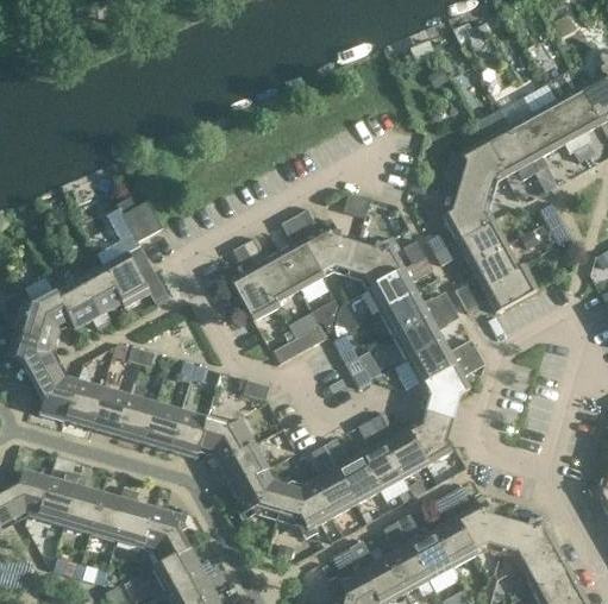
[(439,68),(427,75),(436,87),(446,80),(439,68)]
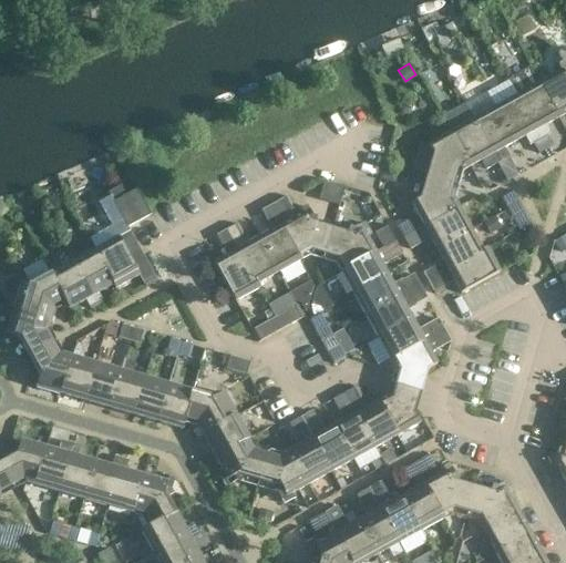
[(565,73),(563,68),(541,80),(558,115),(559,114),(565,111),(565,73)]
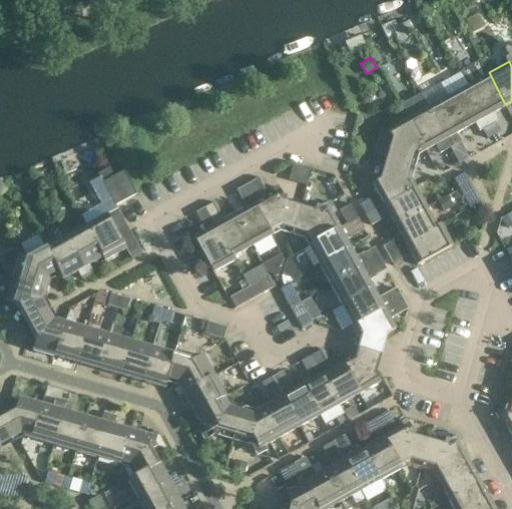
[(505,104),(489,72),(469,84),(494,130),(501,127),(496,119),(498,118),(496,109),(505,104)]
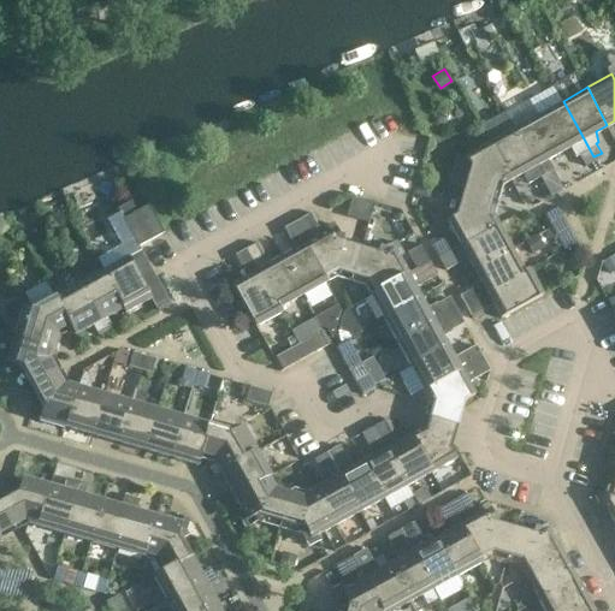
[(593,156),(563,101),(539,114),(559,150),(571,144),(577,154),(581,152),(586,161),(593,156)]
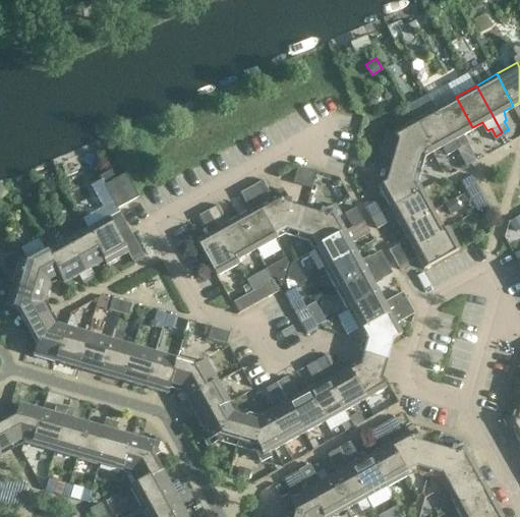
[(472,127),(456,97),(436,108),(457,147),(463,144),(458,135),(472,127)]
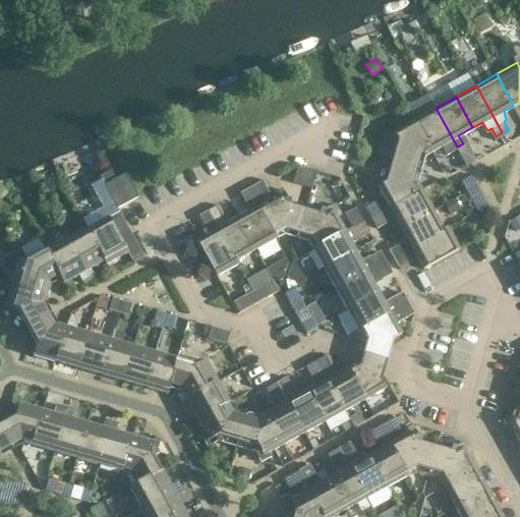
[(457,147),(436,108),(414,119),(431,150),(447,141),(451,150),(457,147)]
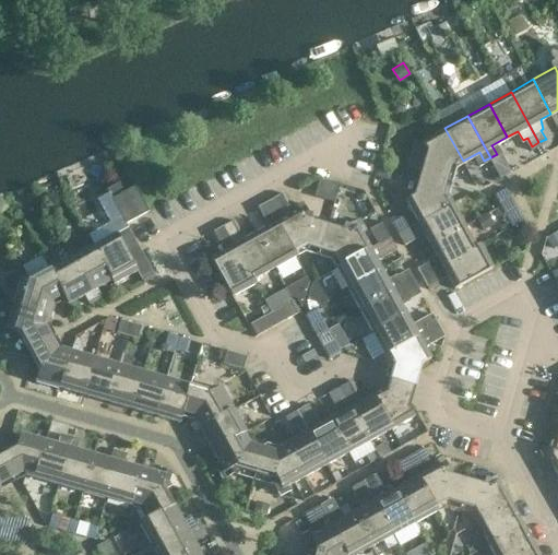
[(463,161),(444,128),(423,140),(427,148),(420,170),(444,177),(449,164),(453,162),(455,165),(463,161)]
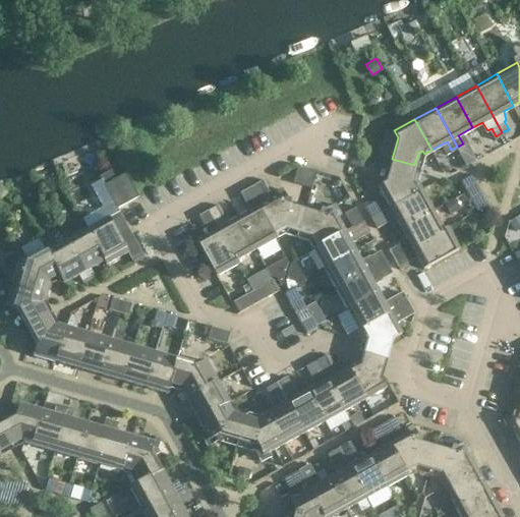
[(353,148),(349,162),(363,166),(367,152),(353,148)]
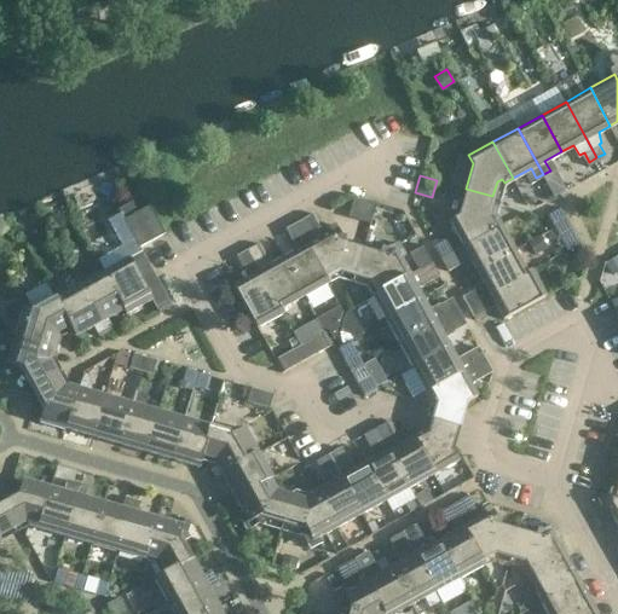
[(492,196),(466,189),(458,214),(450,219),(463,243),(501,222),(496,214),(491,216),(489,212),(492,196)]
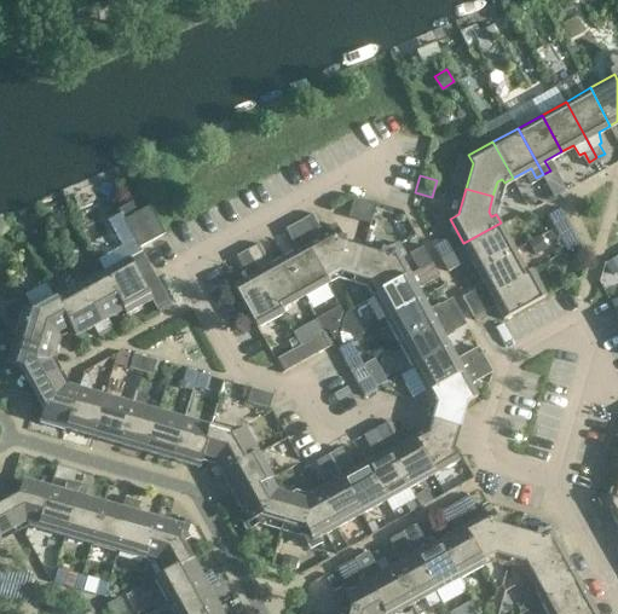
[(363,197),(359,216),(370,220),(375,201),(363,197)]
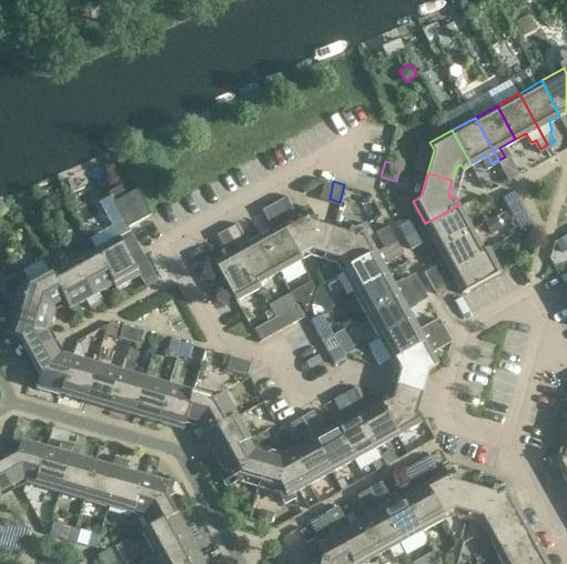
[(138,187),(115,199),(114,200),(129,224),(152,212),(138,187)]
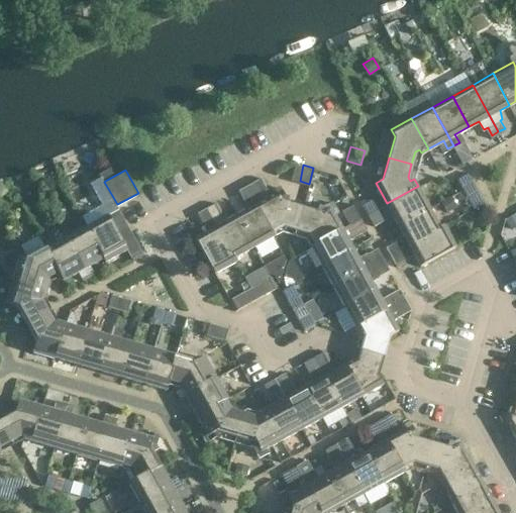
[(468,171),(456,177),(461,186),(473,180),(468,171)]
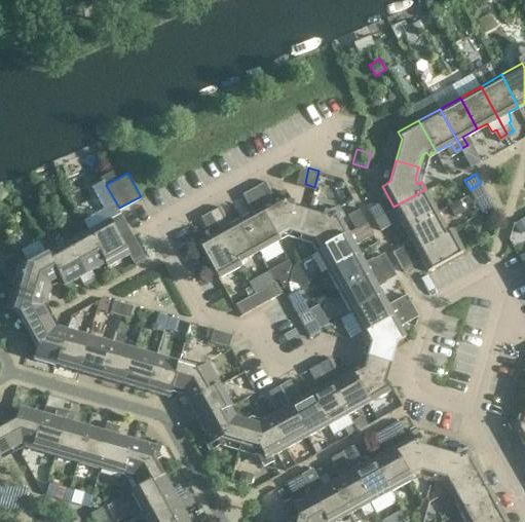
[(273,190),(267,179),(252,187),(258,198),(273,190)]
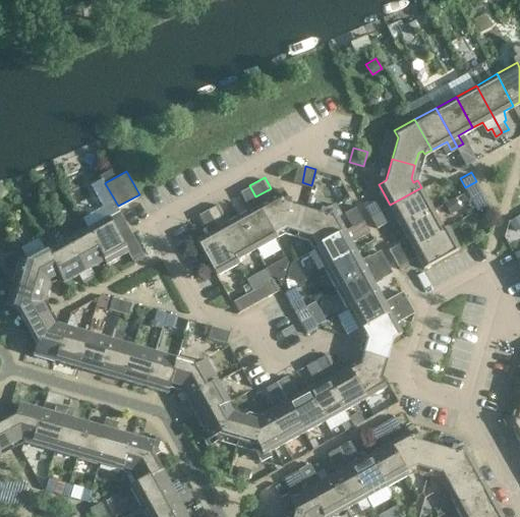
[(476,181),(465,187),(467,189),(470,196),(481,190),(476,181)]
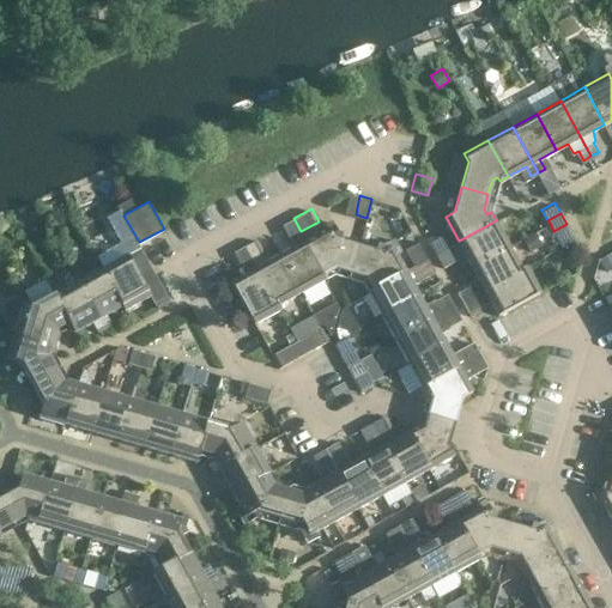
[(307,241),(301,231),(294,218),(280,225),(288,238),(292,236),(297,245),(280,254),(302,291),(326,277),(323,273),(307,241)]
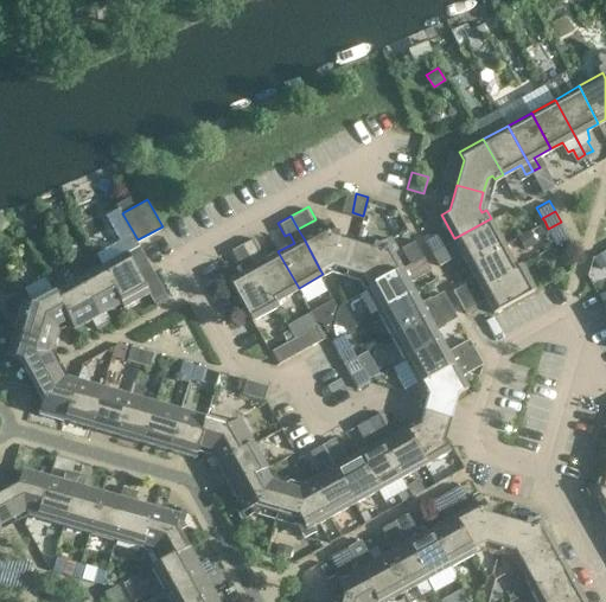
[(319,229),(304,238),(320,270),(333,263),(349,268),(356,242),(338,236),(339,229),(335,228),(329,217),(317,224),(319,229)]
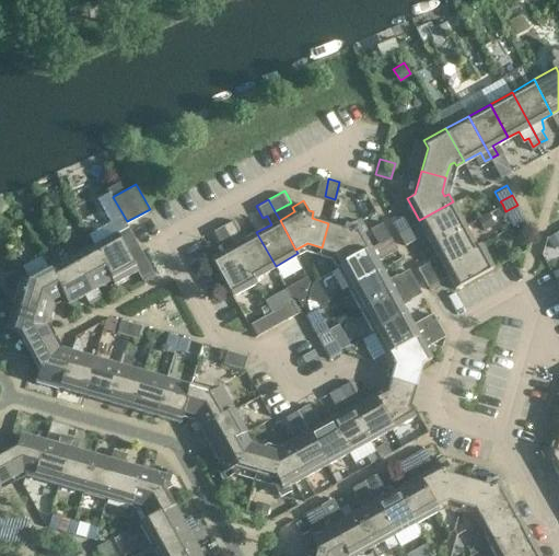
[(466,224),(453,201),(419,220),(410,224),(399,231),(406,243),(417,238),(415,232),(423,228),(431,243),(466,224)]
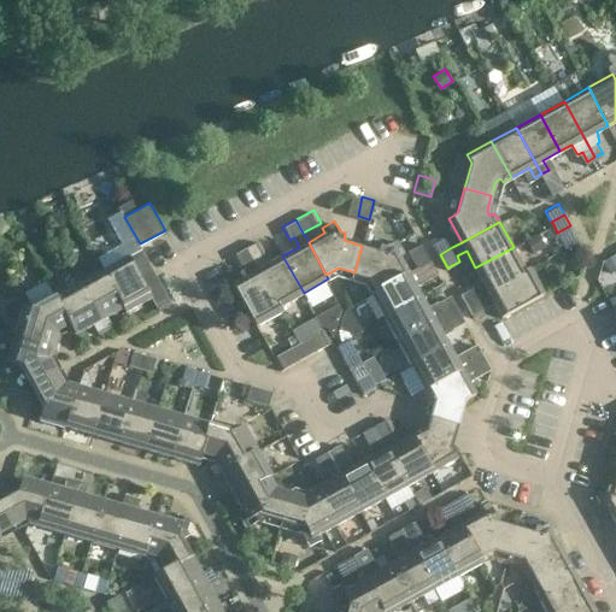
[(570,225),(557,233),(565,247),(579,240),(570,225)]
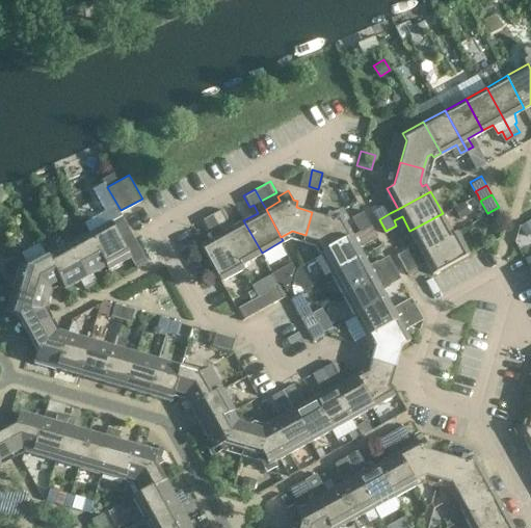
[(465,201),(454,206),(460,217),(471,212),(465,201)]
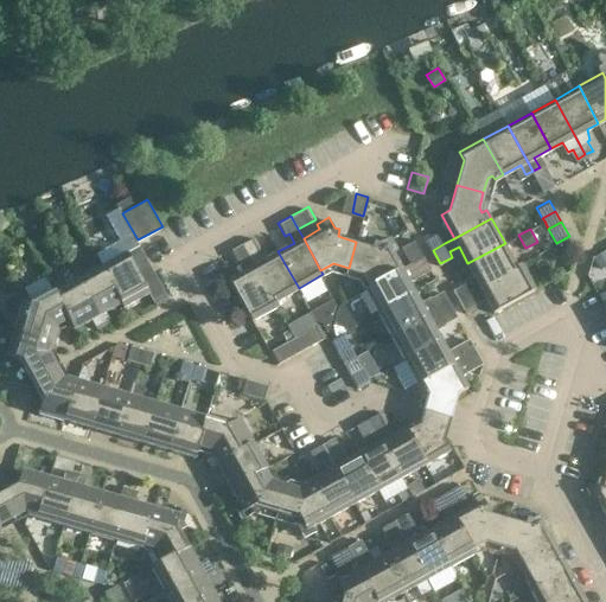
[(438,230),(425,236),(433,250),(445,243),(438,230)]
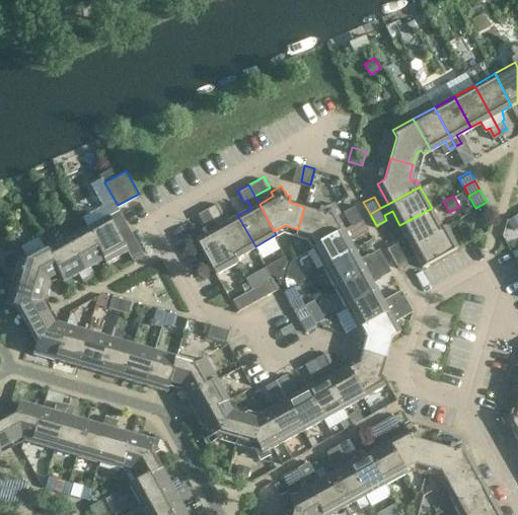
[(224,213),(218,202),(207,208),(235,258),(236,256),(255,246),(237,215),(224,223),(219,215),(224,213)]
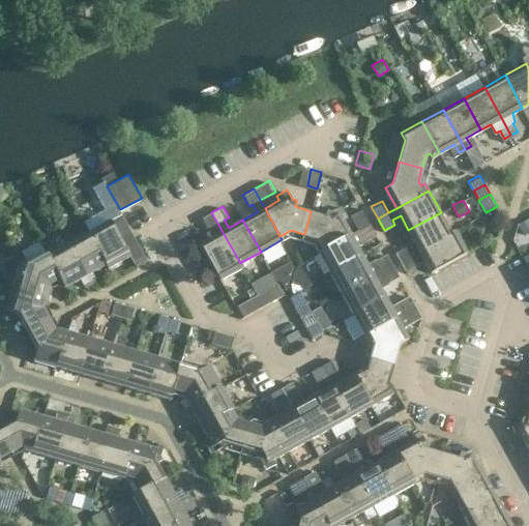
[(326,215),(311,211),(304,234),(317,238),(323,249),(351,233),(343,220),(347,217),(341,206),(332,211),(328,209),(326,215)]
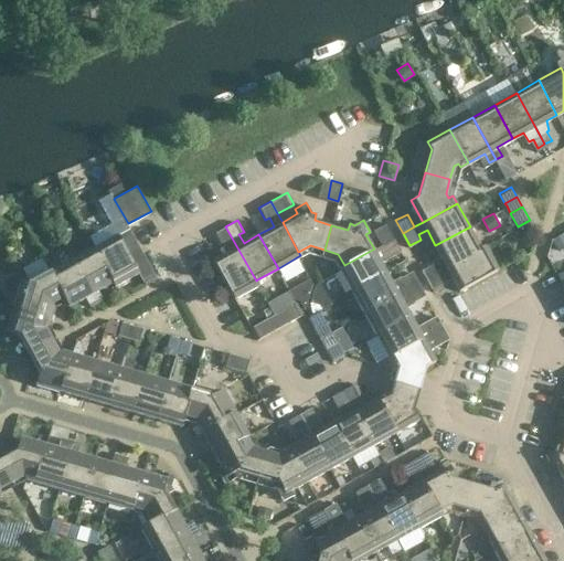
[(394,237),(385,221),(374,228),(383,244),(394,237)]
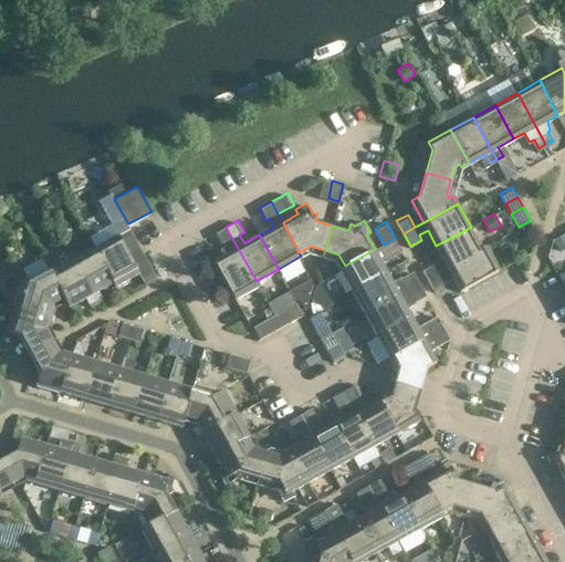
[(257,281),(226,227),(215,233),(221,245),(227,242),(231,250),(215,260),(236,298),(260,284),(258,280),(257,281)]
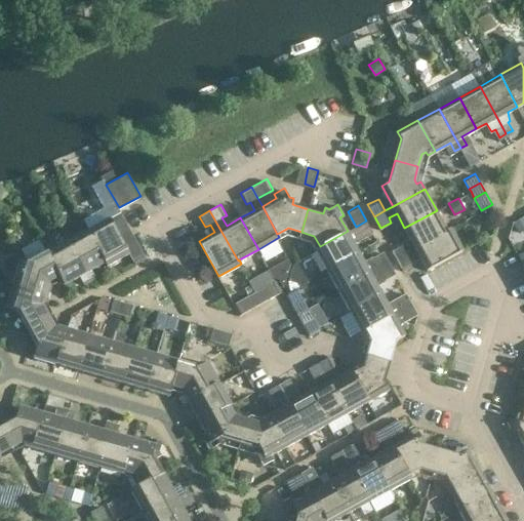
[(447,229),(437,210),(404,228),(412,242),(404,246),(402,242),(391,247),(397,258),(447,231),(447,229)]
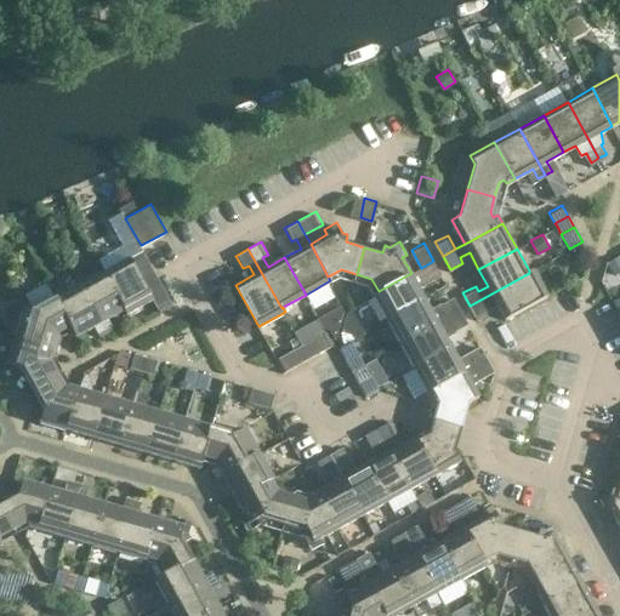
[(152,267),(146,254),(132,262),(130,257),(106,271),(126,308),(124,309),(126,313),(153,298),(153,297),(147,285),(140,273),(152,267)]
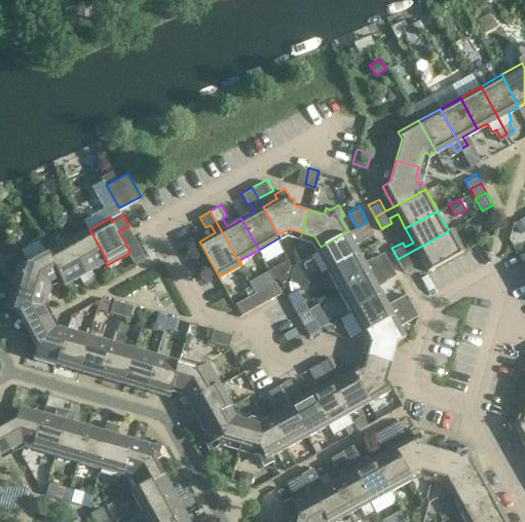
[(524,216),(515,222),(520,230),(524,227),(524,216)]
